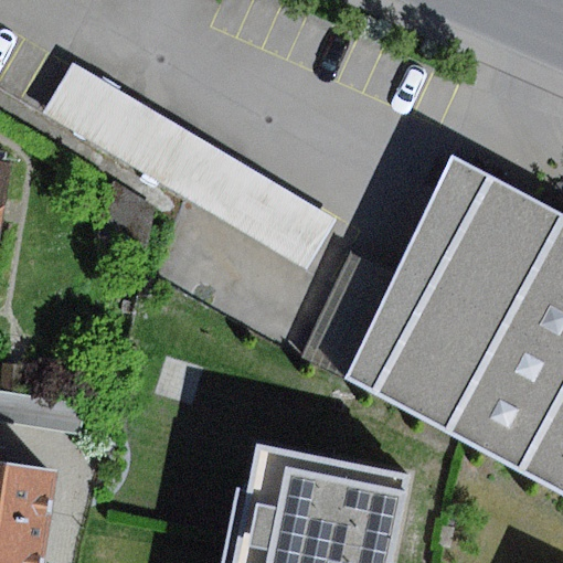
[(73,62),(43,113),(307,269),(338,219),(73,62)]
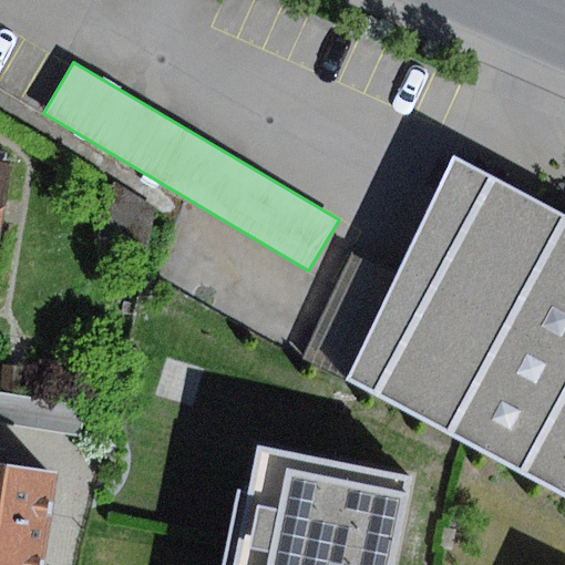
[(564,215),(453,156),(343,380),(564,497),(564,215)]
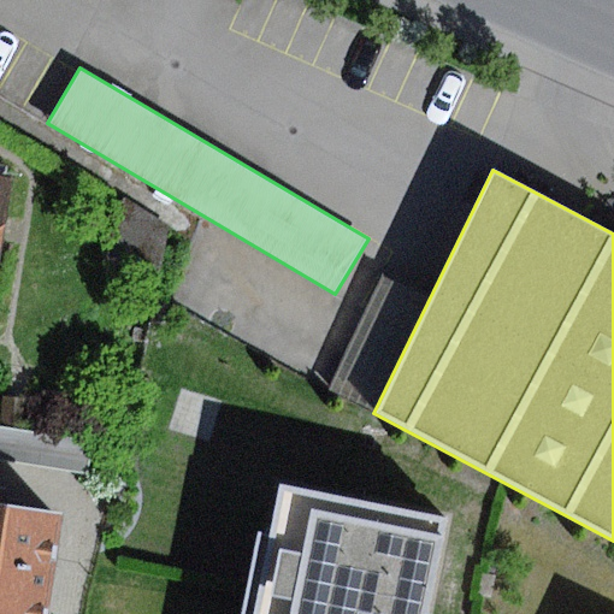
[(0,277),(15,176),(0,172),(0,277)]
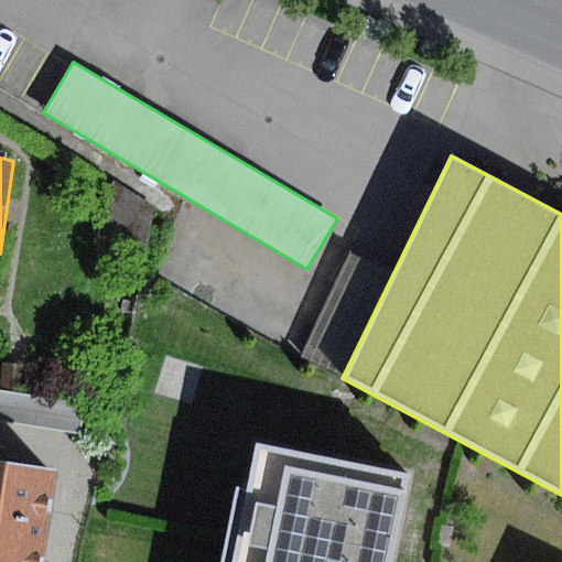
[(89,213),(157,249),(169,215),(109,180),(89,213)]
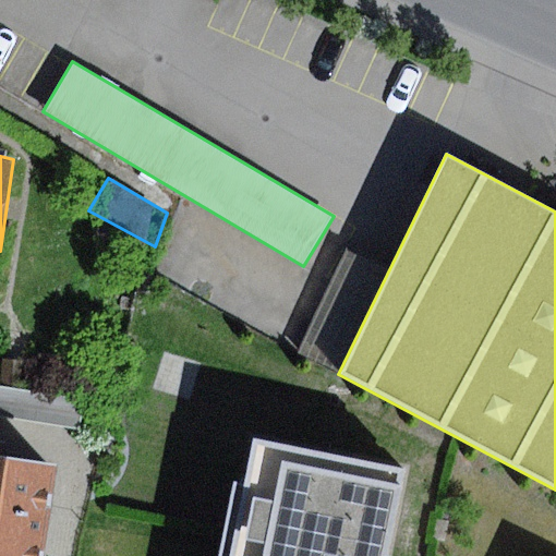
[(156,269),(176,277),(200,216),(180,208),(156,269)]
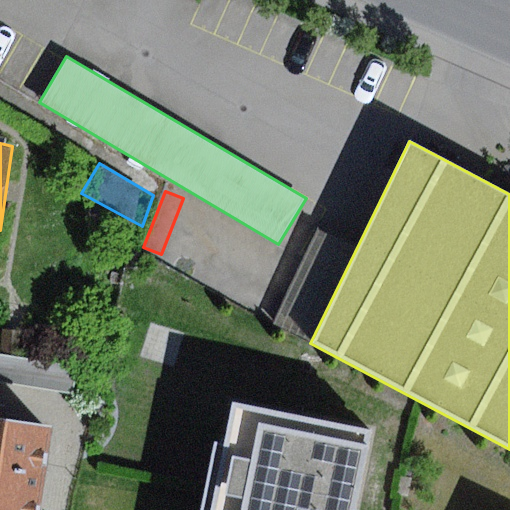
[(0,378),(70,391),(74,365),(0,352),(0,378)]
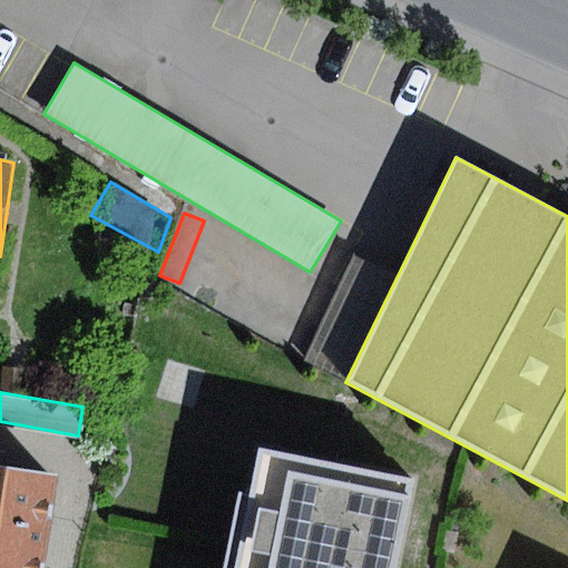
[(0,567),(43,567),(58,476),(6,468),(8,452),(0,450),(0,567)]
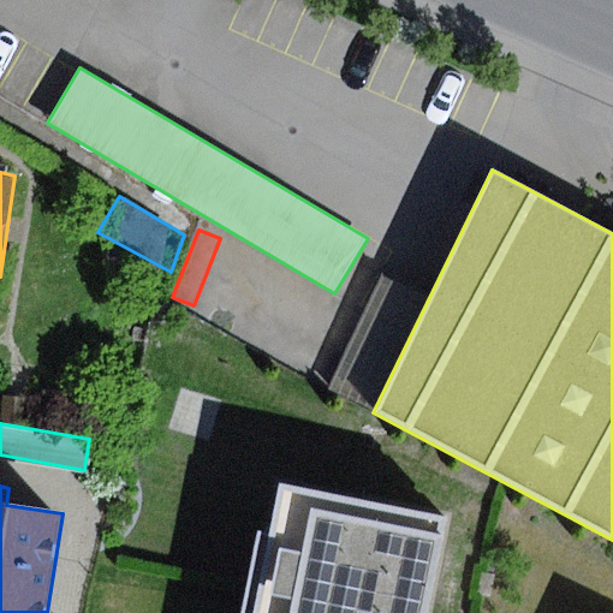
[(428,612),(448,518),(289,486),(261,612),(428,612)]
